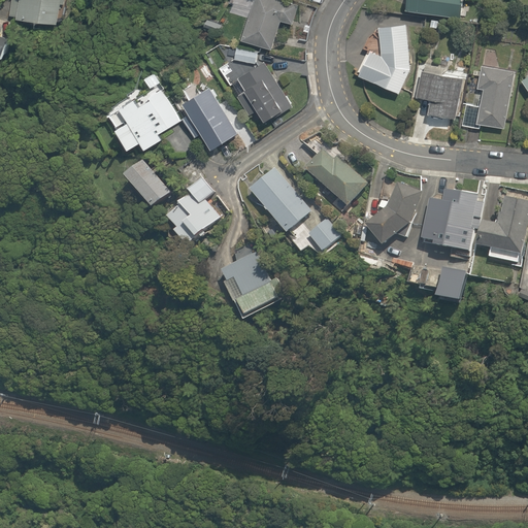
[(13,0),(11,15),(57,21),(59,2),(64,2),(63,0),(13,0)]
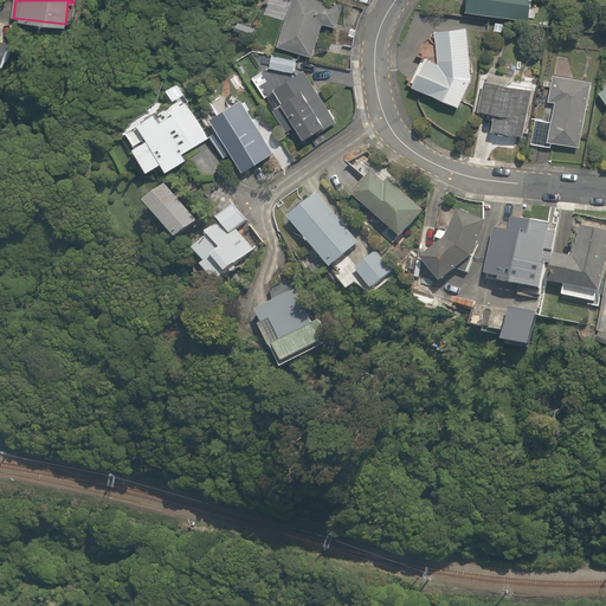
[(274,44),(309,55),(317,25),(331,28),(339,0),(337,0),(294,0),(291,11),(284,8),(274,44)]
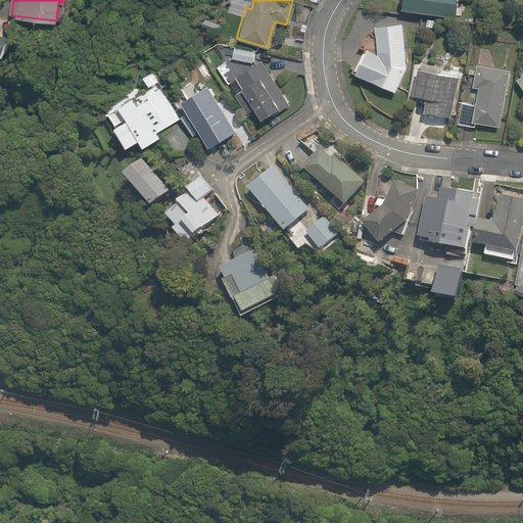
[(458,0),(398,0),(398,9),(457,15),(458,0)]
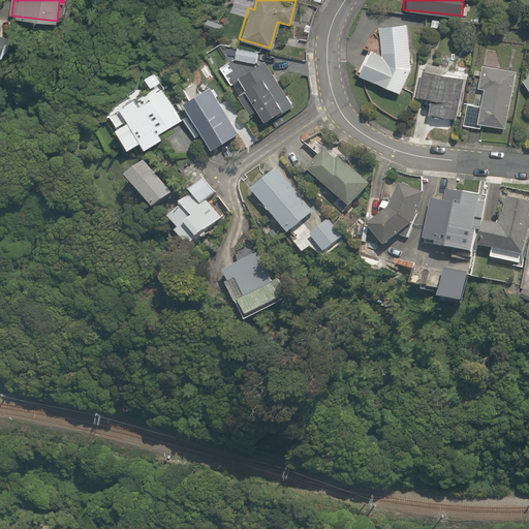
[(366,50),(356,72),(397,91),(410,63),(403,23),(377,27),(379,53),(366,50)]
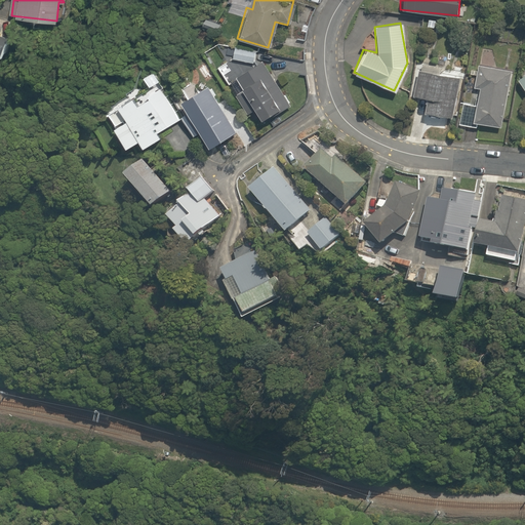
[(234,46),(232,59),(252,63),(254,48),(234,46)]
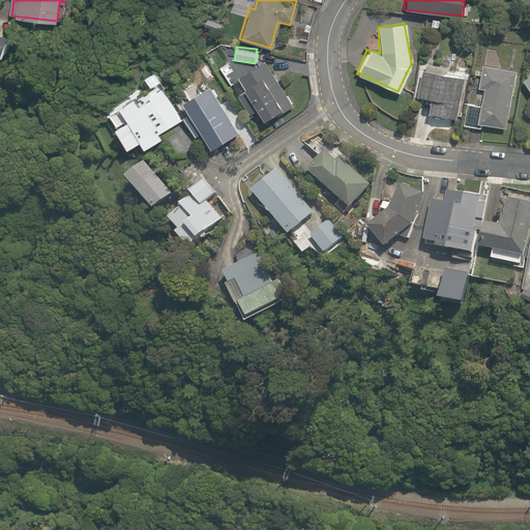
[(255,110),(261,119),(265,117),(270,124),(293,110),(262,60),(229,81),(249,113),(255,110)]
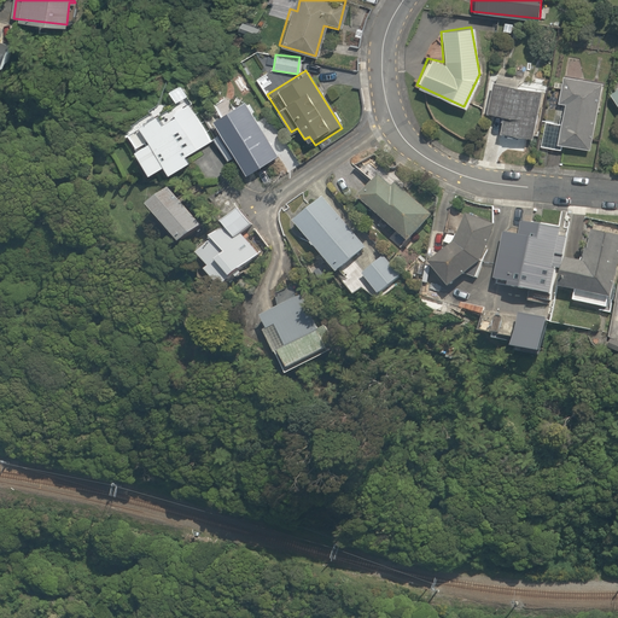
[(559,122),(544,120),(538,146),(560,151),(561,144),(589,150),(602,85),(560,76),(554,103),(563,104),(559,122)]
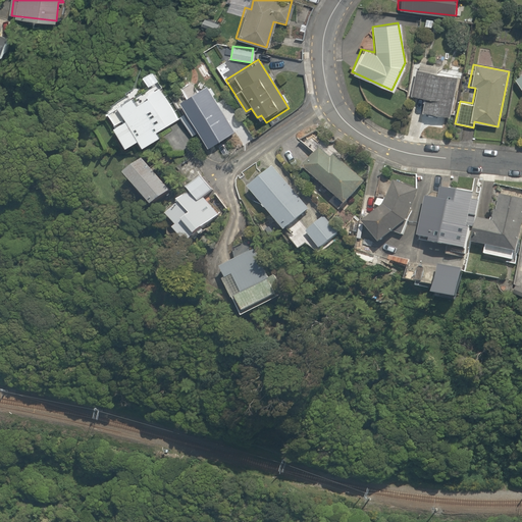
[(415,67),(410,93),(423,96),(420,112),(447,116),(454,74),(415,67)]
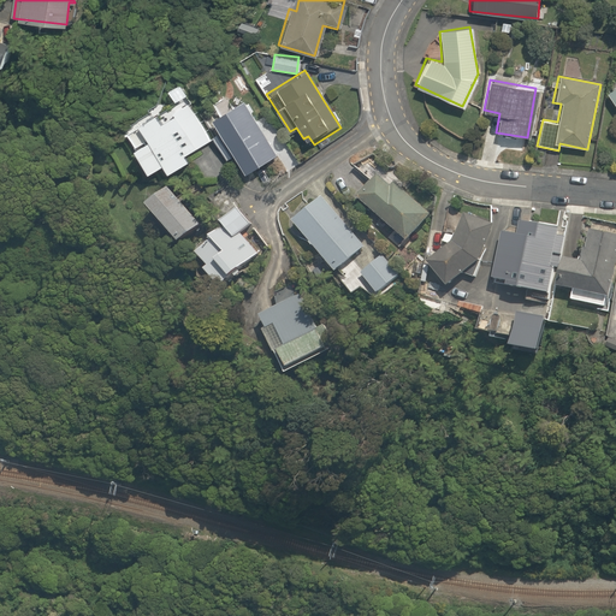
[(615,80),(603,88),(615,108),(615,80)]
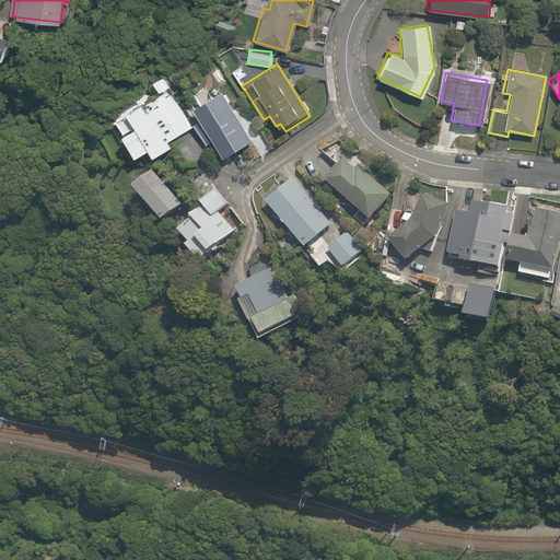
[(162,73),(150,80),(156,93),(170,86),(162,73)]
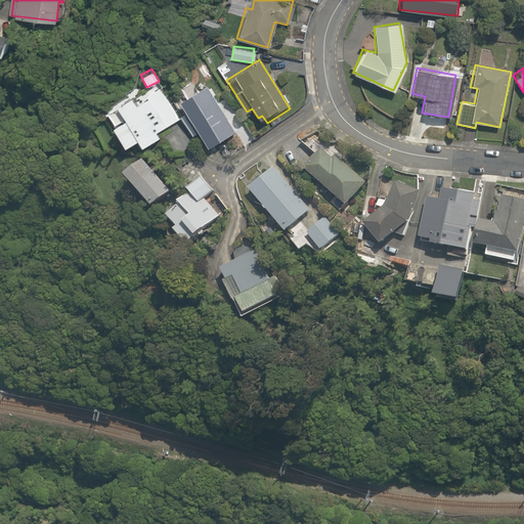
[(194,87),(190,81),(177,88),(181,96),(175,99),(182,113),(177,115),(184,129),(188,137),(197,133),(206,148),(231,134),(204,82),(194,87)]
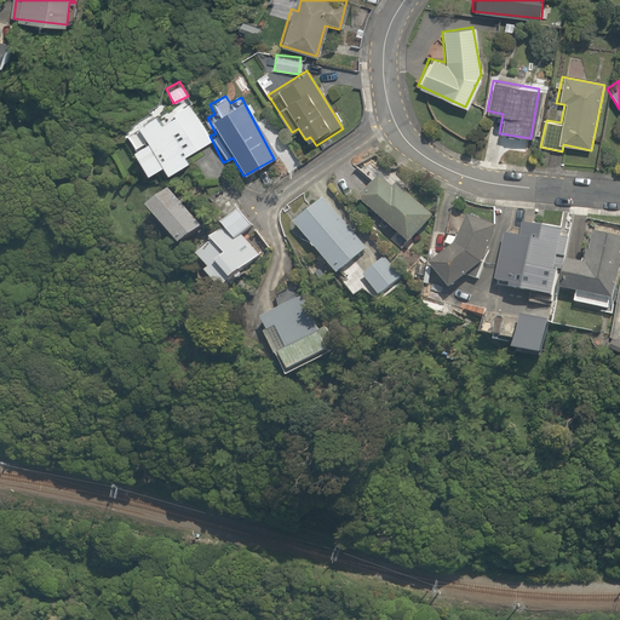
[(154,113),(135,124),(137,128),(128,133),(133,144),(130,145),(144,172),(160,164),(166,176),(190,162),(185,155),(212,141),(189,101),(158,118),(154,113)]
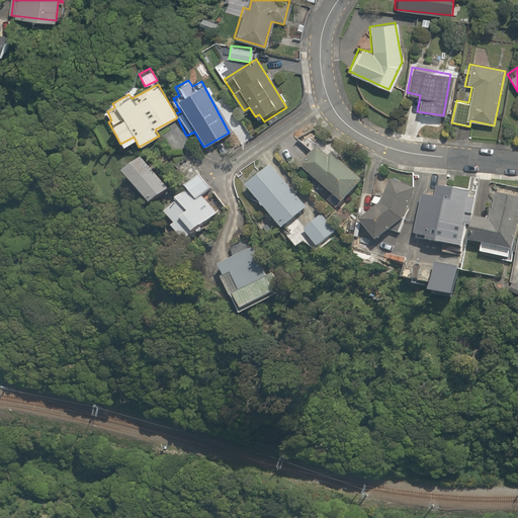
[(328,158),(315,147),(298,166),(339,201),(358,179),(330,155),(328,158)]
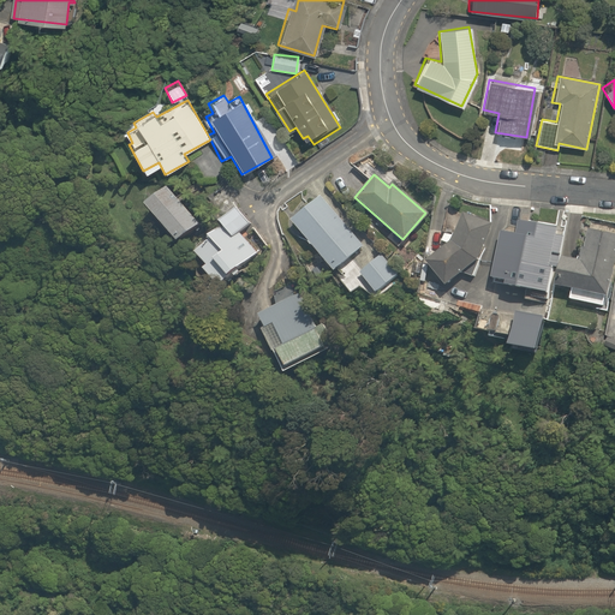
[(166,183),(141,199),(168,242),(193,225),(166,183)]
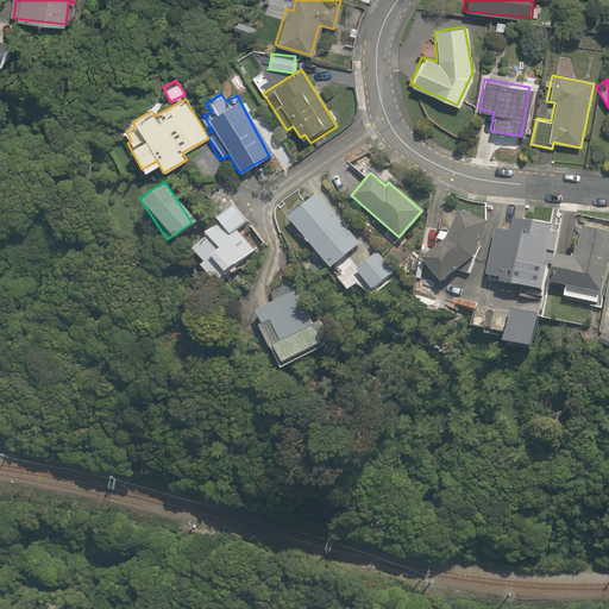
[(320,192),(286,218),(324,269),(358,243),(320,192)]
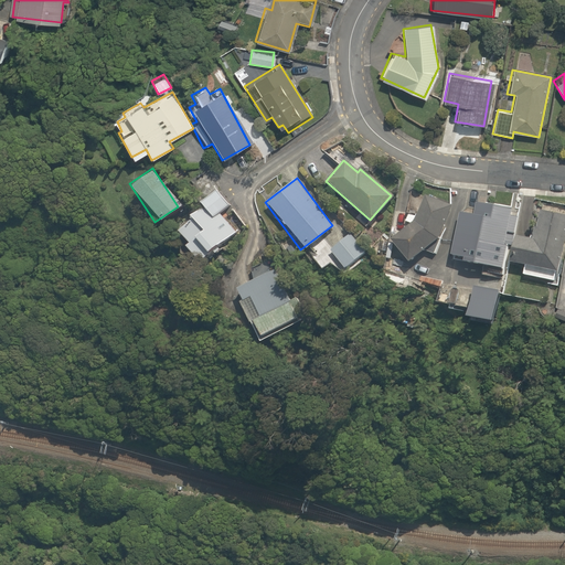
[(217,212),(230,203),(215,185),(194,202),(196,204),(182,215),(185,220),(173,230),(182,242),(180,244),(196,264),(208,255),(206,253),(233,231),(217,212)]
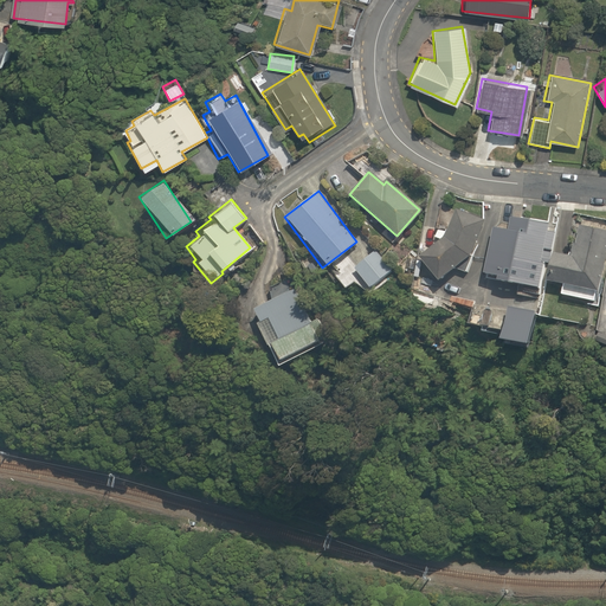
[(484,218),(452,207),(443,238),(414,256),(434,281),(465,258),(484,218)]
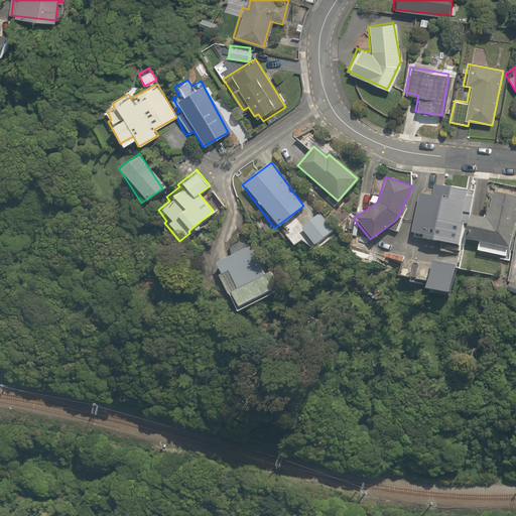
[(436,199),(422,196),(414,233),(428,236),(427,241),(453,246),(464,194),(438,188),(436,199)]
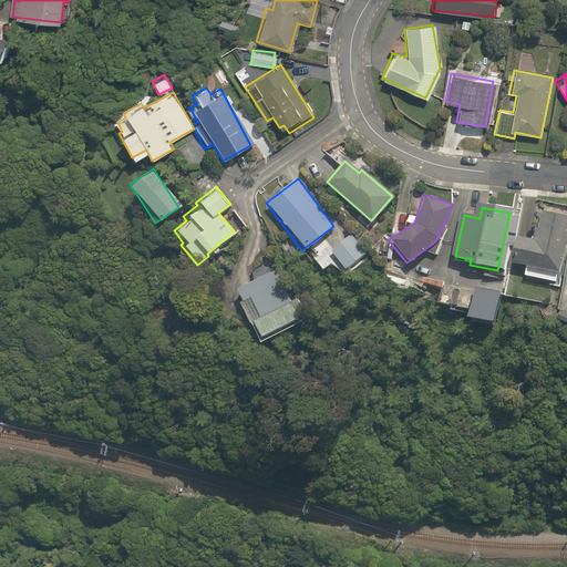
[(531,239),(513,236),(507,261),(523,265),(521,275),(557,282),(566,232),(566,215),(537,209),(531,239)]
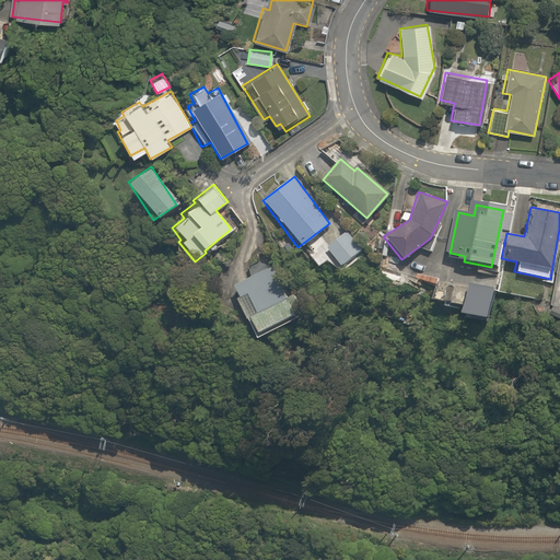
[(337,237),(326,246),(342,266),(352,257),(337,237)]
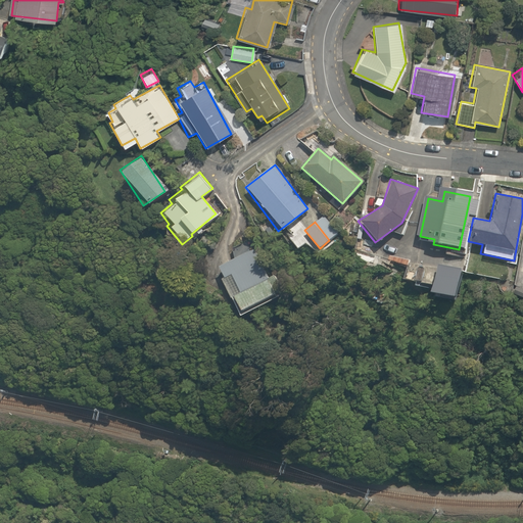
[(275,297),(253,250),(216,269),(237,315),(275,297)]
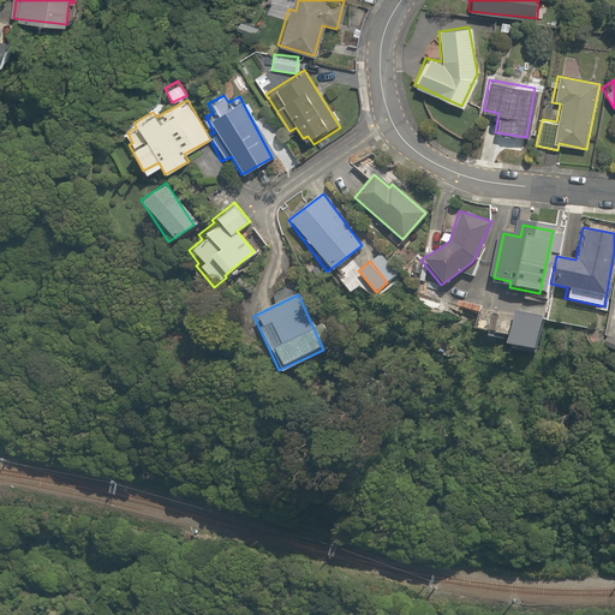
[(520,315),(479,309),(477,332),(517,336),(520,315)]
